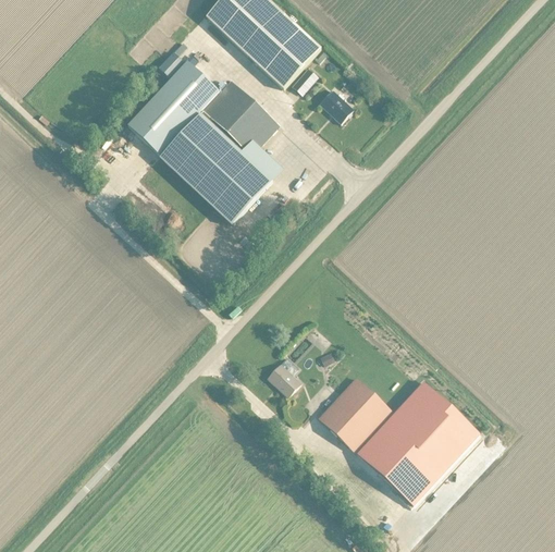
[(222,0),(207,17),(284,88),(321,48),(269,0),(222,0)]
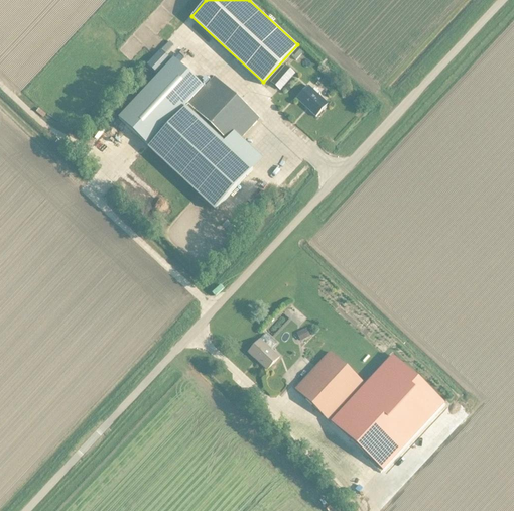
[(172,55),(118,115),(147,143),(171,117),(173,118),(149,144),(216,206),(252,166),(237,152),(239,149),(233,143),(259,115),(214,74),(180,111),(178,109),(203,84),(173,56),(172,55)]
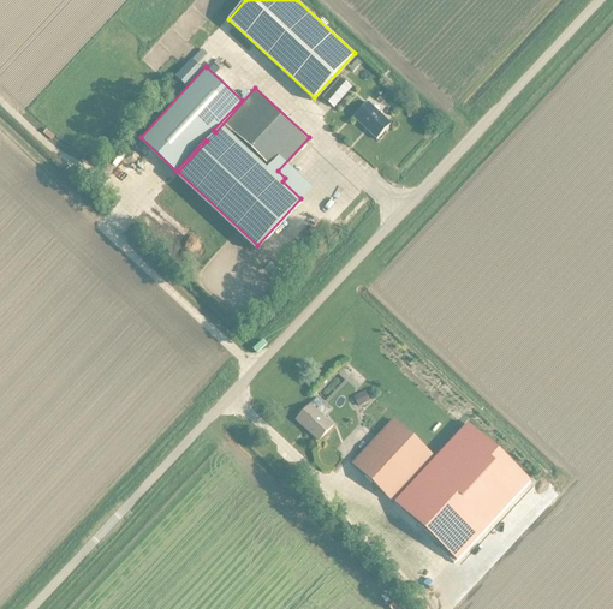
[(340,75),(332,84),(343,94),(351,84),(340,75)]
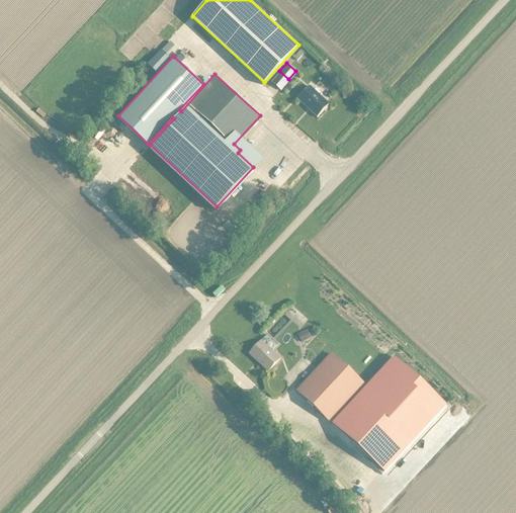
[(281,87),(288,79),(279,71),(271,79),(281,87)]
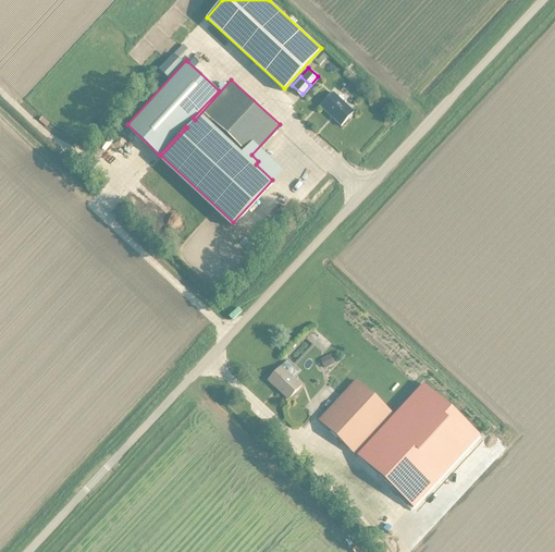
[(320,102),(320,103),(321,102),(341,122),(354,108),(353,108),(333,89),(333,88),(320,102)]
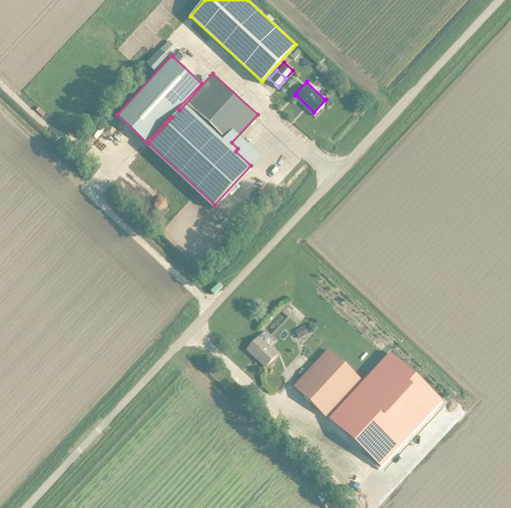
[(305,324),(298,327),(302,335),(308,332),(305,324)]
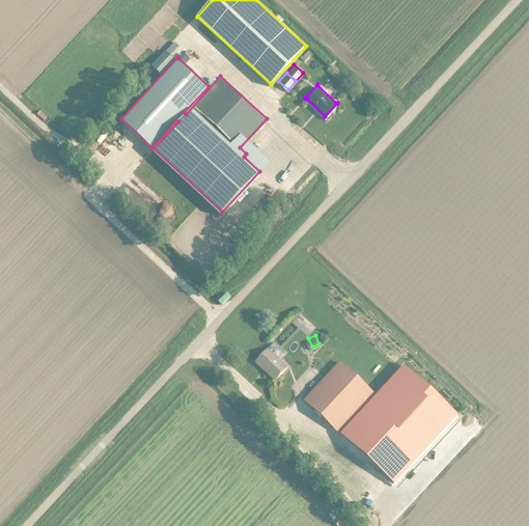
[(267,345),(254,359),(254,360),(255,359),(274,377),(274,378),(287,364),(286,364),(277,356),(284,350),(274,339),(268,347),(267,345)]
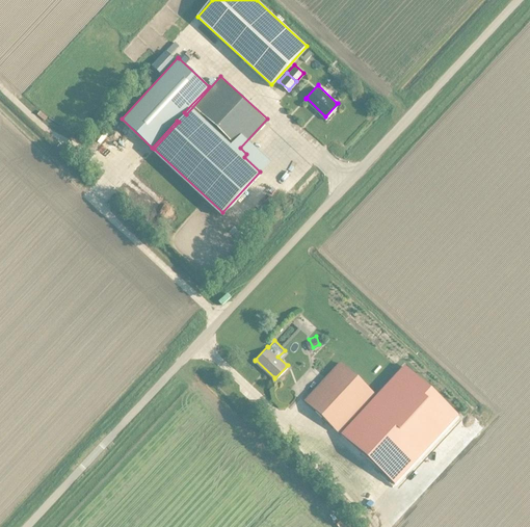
[(340,360),(305,398),(339,431),(375,393),(340,360)]
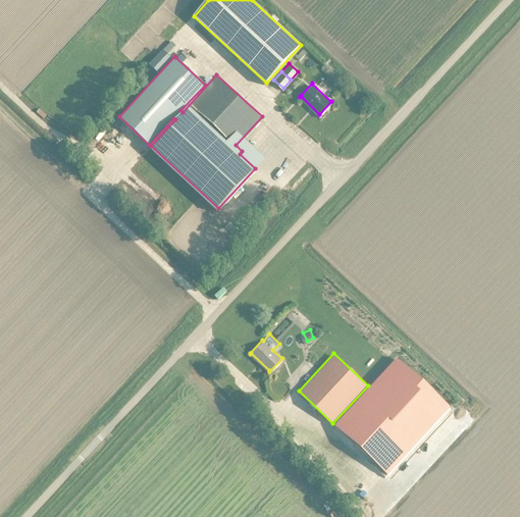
[(369,386),(334,424),(379,466),(387,473),(450,406),(397,357),(369,386)]
